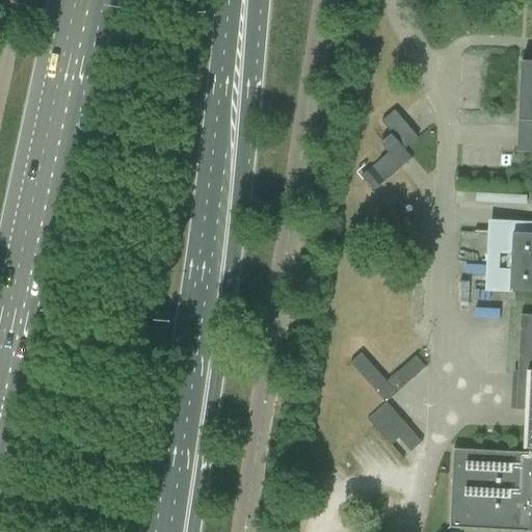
[(525,411),(524,429),(523,450),(531,449),(531,453),(453,449),(451,500),(449,528),(531,531),(531,61),(522,61),(519,122),(531,122),(531,234),(512,234),(510,291),(531,291),(531,316),(521,316),(517,375),(515,410),(525,411)]
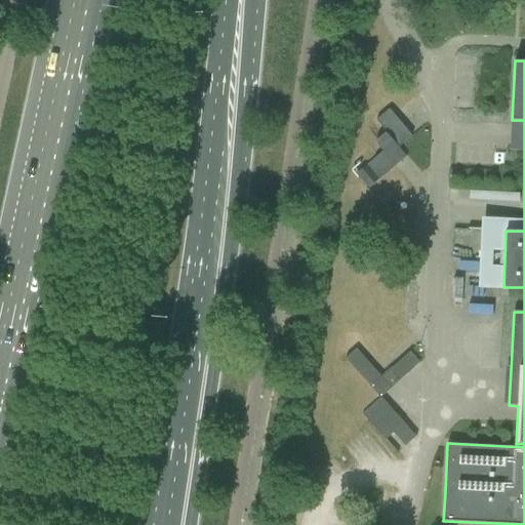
[(376,146),(381,153),(356,173),(368,189),(406,158),(398,148),(412,136),(389,110),(376,120),(389,135),(376,146)]
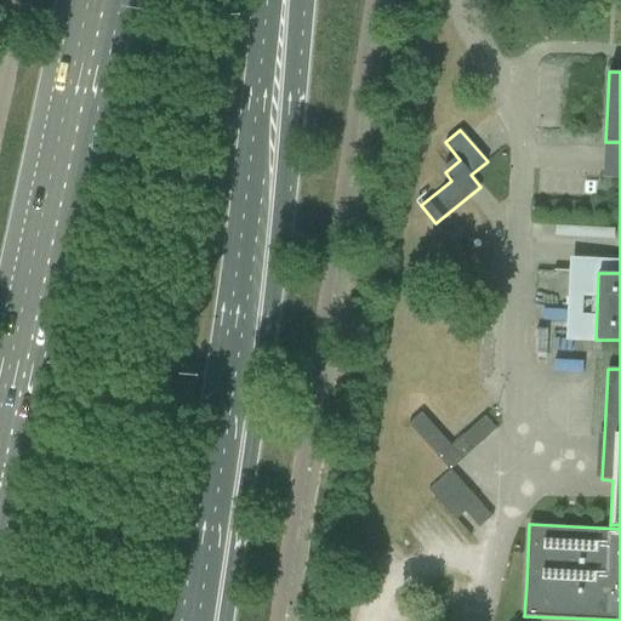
[(409,423),(438,456),(451,444),(421,412),(409,423)]
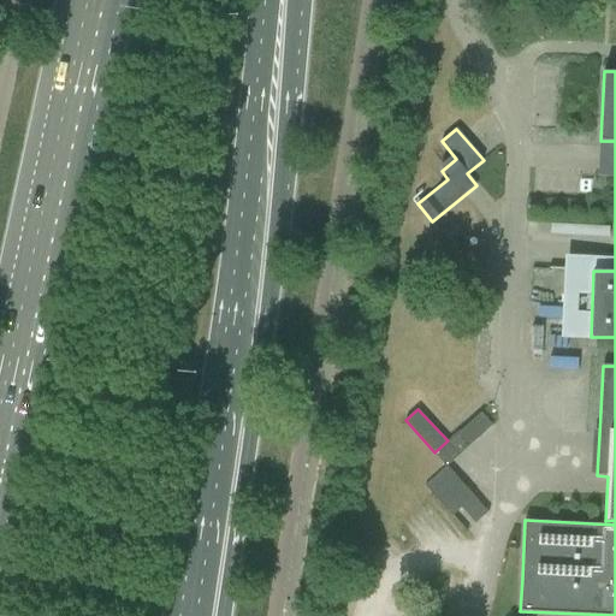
[(458,433),(471,445),(492,426),(481,413),(458,433)]
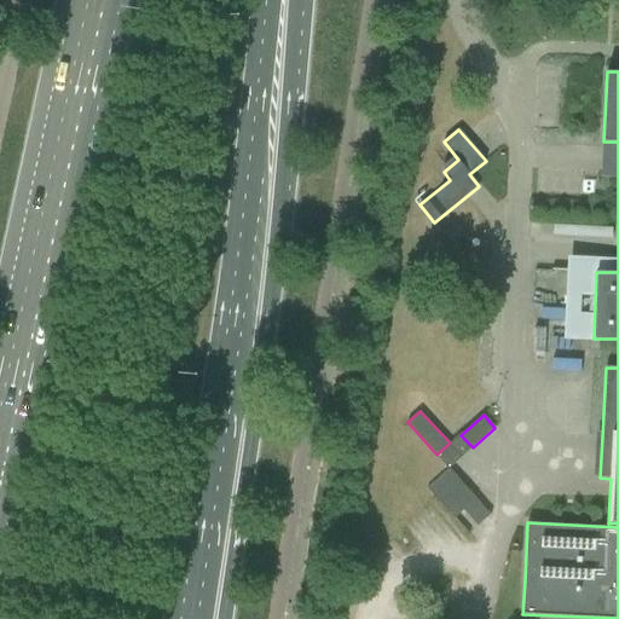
[(463,509),(478,526),(491,514),(472,493),(484,482),(460,456),(427,486),(455,516),(463,509)]
